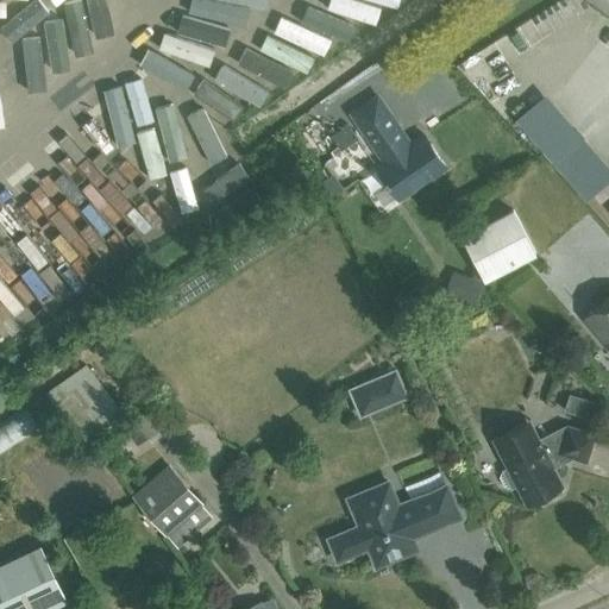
[(378,94),(349,114),(381,162),(375,167),(399,202),(449,169),(425,132),(410,142),(378,94)]
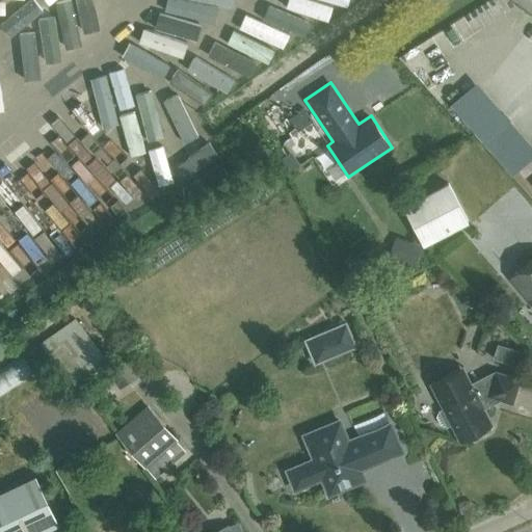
[(531,103),(513,116),(526,134),(531,129),(531,103)]
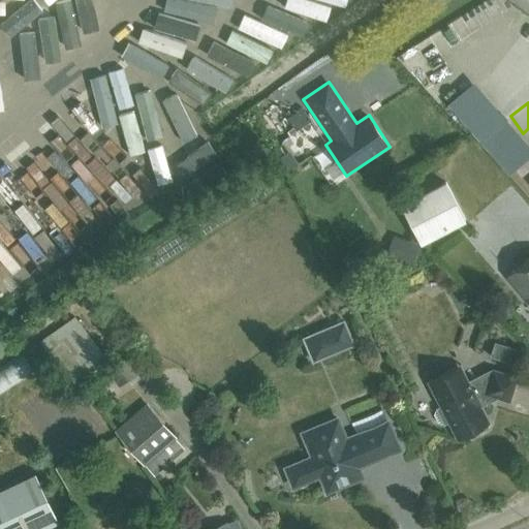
[(463,221),(443,184),(400,208),(419,245),(463,221)]
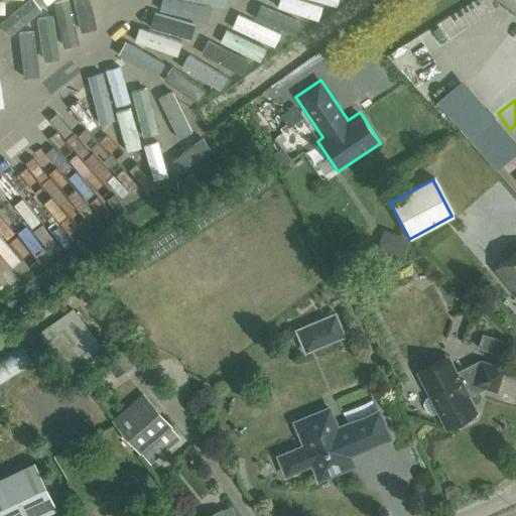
[(409,240),(384,231),(377,251),(403,259),(409,240)]
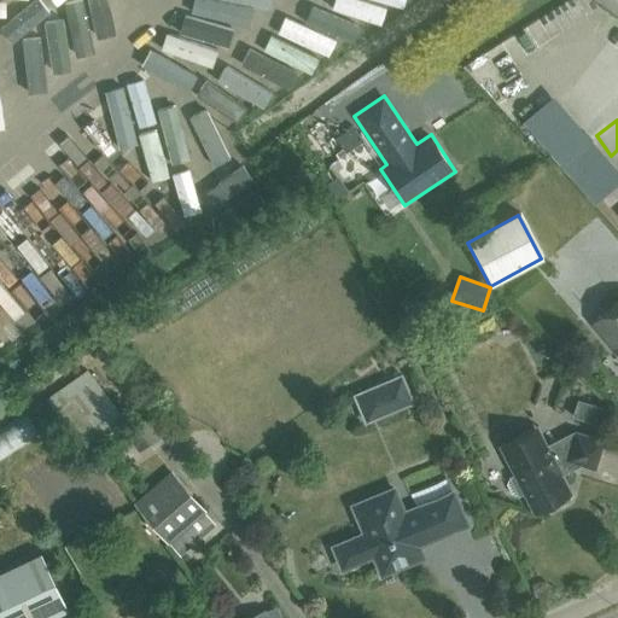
[(617,299),(592,324),(617,353),(617,299)]
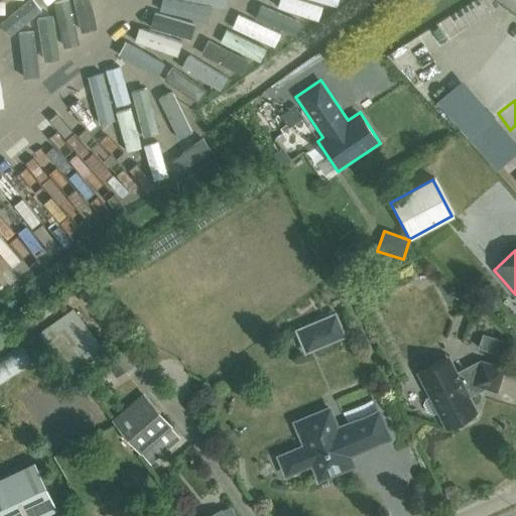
[(106,352),(74,308),(40,334),(73,377),(106,352)]
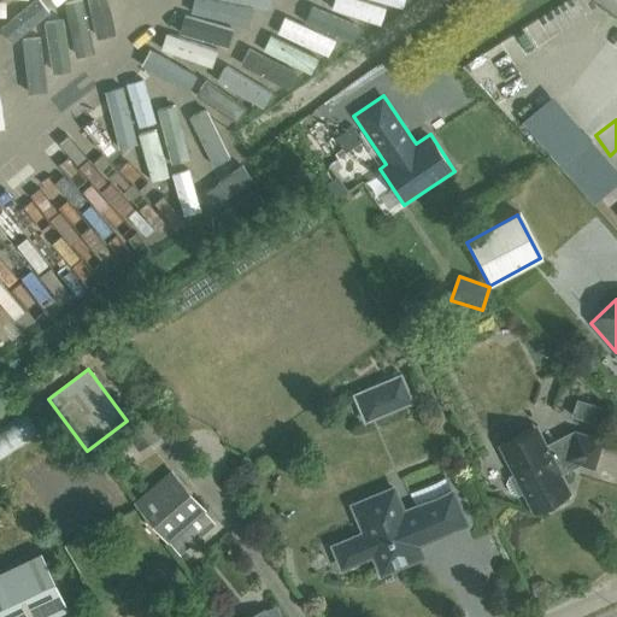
[(415,403),(403,372),(352,394),(365,424),(415,403)]
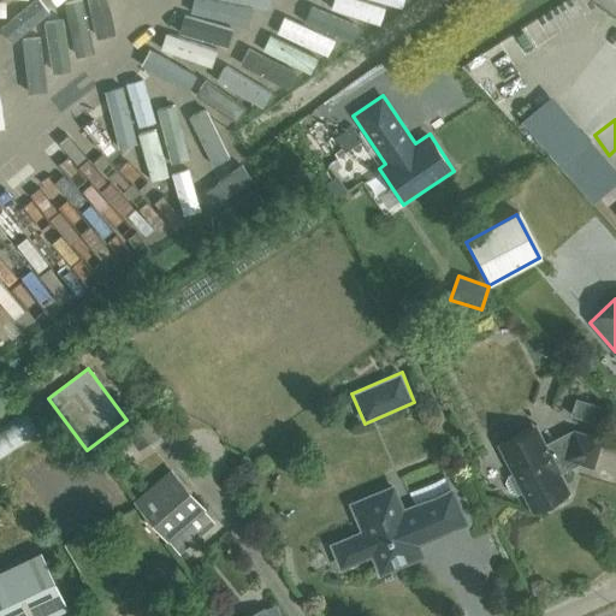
[(608,409),(576,398),(570,415),(603,426),(608,409)]
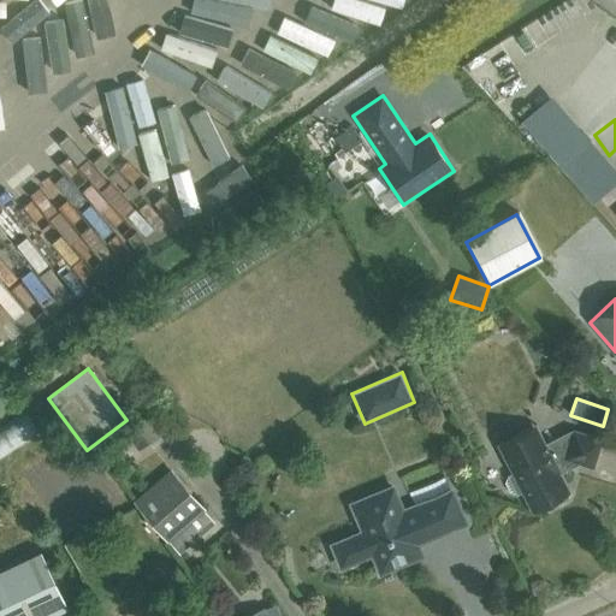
[(148,414),(135,424),(148,443),(163,433),(148,414)]
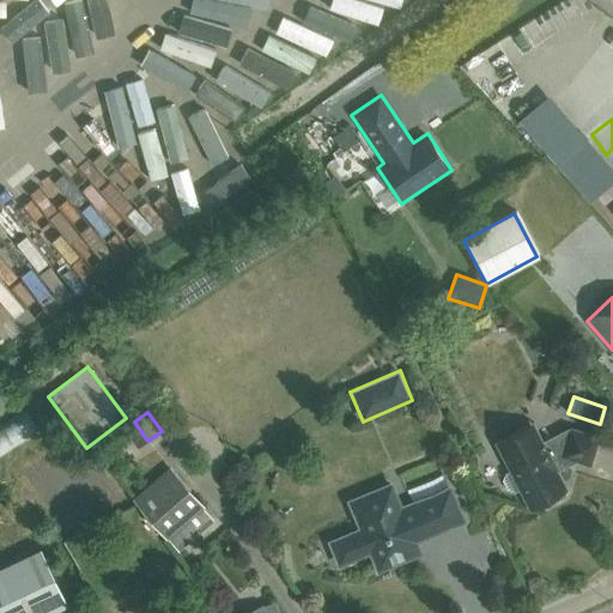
[(542,442),(533,423),(493,443),(509,472),(504,474),(502,481),(505,491),(514,493),(519,491),(528,510),(548,499),(554,503),(564,498),(566,491),(566,490),(552,462),(560,457),(590,467),(600,437),(570,428),(542,442)]
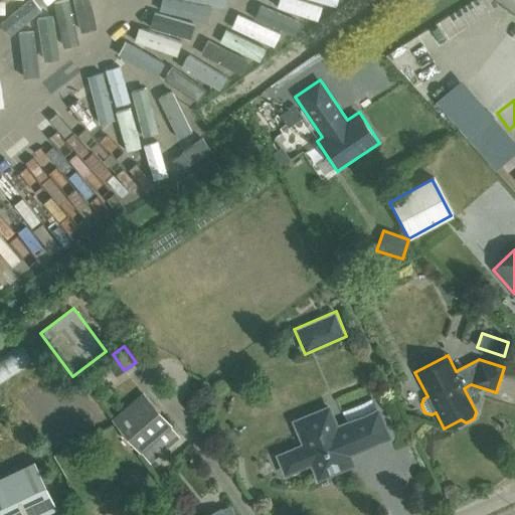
[(145,397),(144,396),(143,397),(143,398),(115,422),(113,423),(114,424),(115,424),(139,453),(169,426),(145,398),(145,397)]
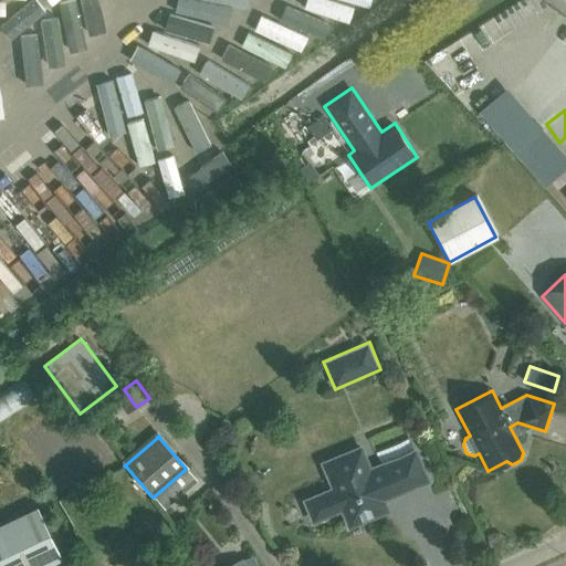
[(369,470),(360,448),(323,464),(334,490),(320,495),(328,514),(342,509),(349,526),(374,516),(369,504),(427,481),(413,451),(369,470)]
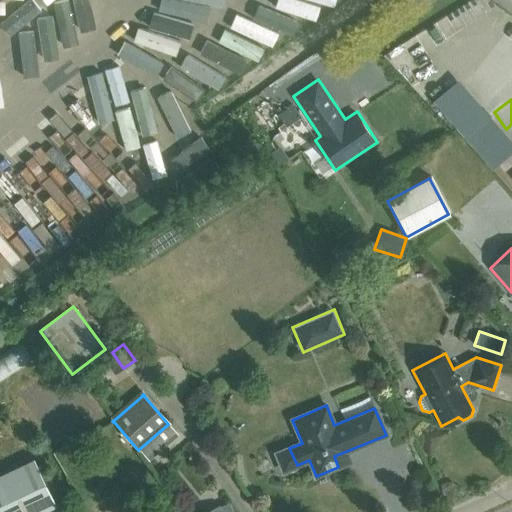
[(34,460),(0,476),(0,511),(50,511),(57,509),(34,460)]
